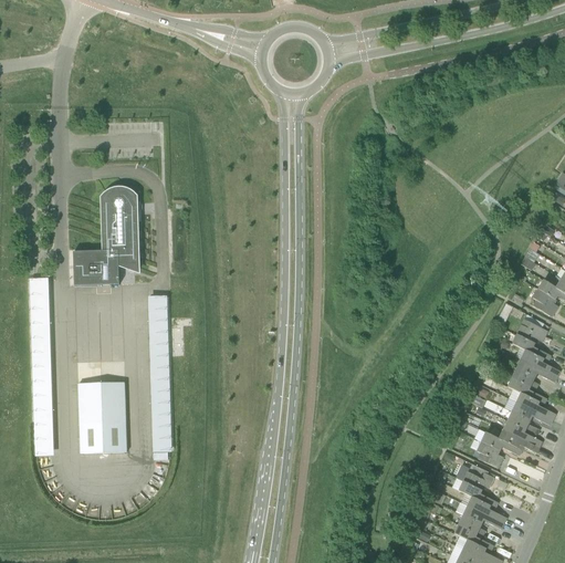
[(564,194),(564,190),(564,185),(556,179),(552,186),(564,194)]
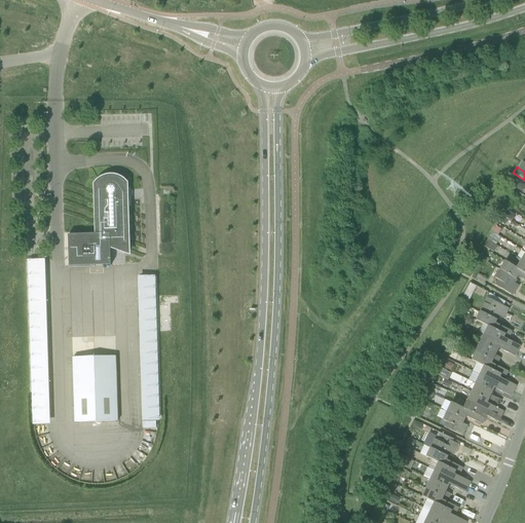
[(68,264),(110,263),(110,244),(114,244),(114,246),(127,250),(125,181),(124,180),(122,178),(121,177),(119,176),(118,176),(117,175),(115,175),(113,174),(111,174),(109,174),(107,174),(105,175),(104,175),(102,176),(101,177),(100,178),(98,179),(97,180),(96,181),(95,182),(96,231),(68,232),(68,264)]
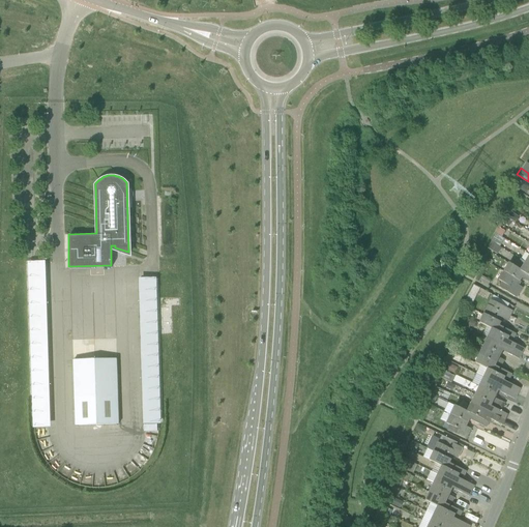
[(517,186),(526,192),(528,185),(528,184),(521,180),(517,186)]
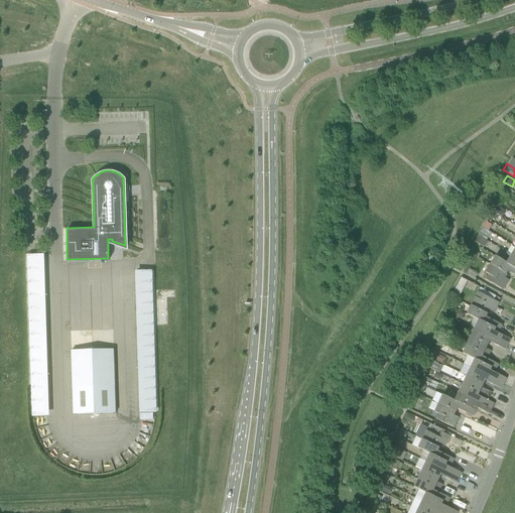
[(500,183),(496,189),(501,193),(505,186),(500,183)]
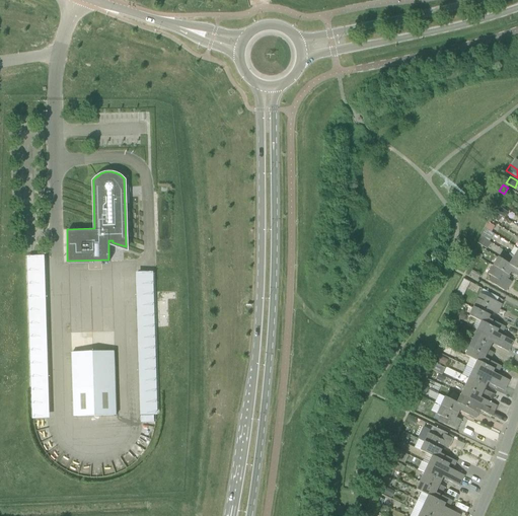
[(493,209),(495,210),(504,216),(507,210),(496,203),(493,209)]
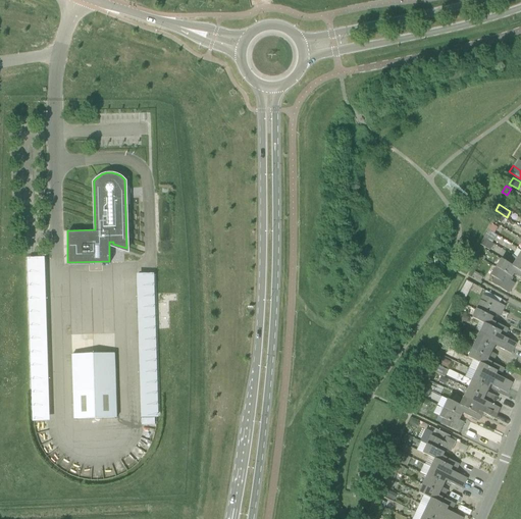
[(505,219),(507,217),(498,211),(493,219),(502,224),(505,219)]
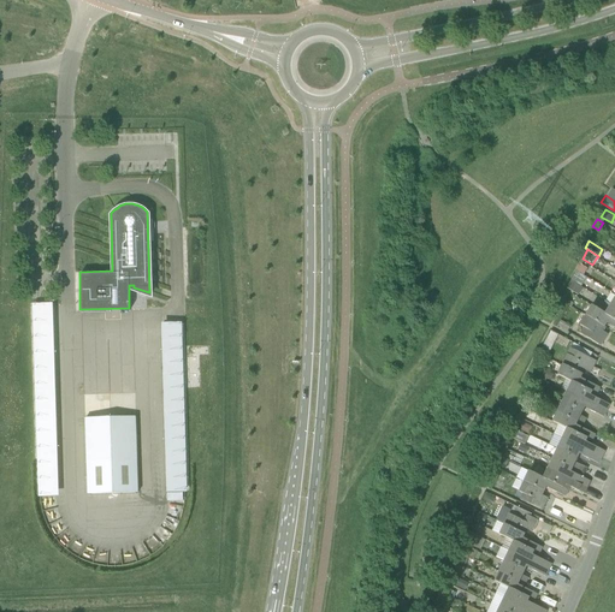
[(580,261),(575,268),(581,272),(586,266),(580,261)]
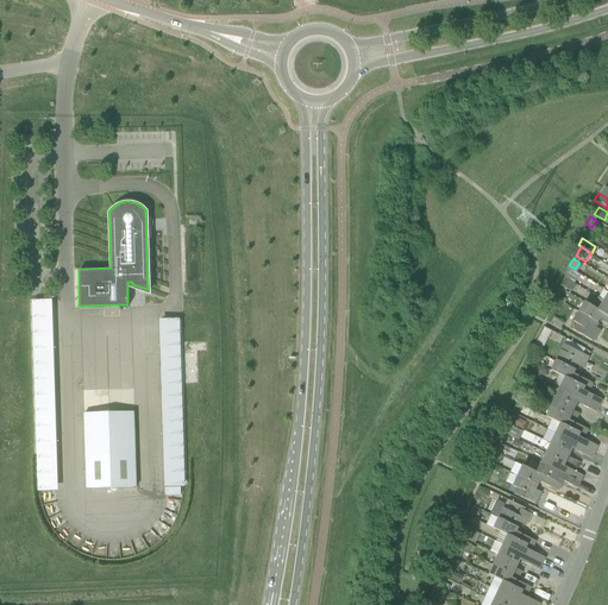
[(575,282),(564,275),(559,282),(571,289),(575,282)]
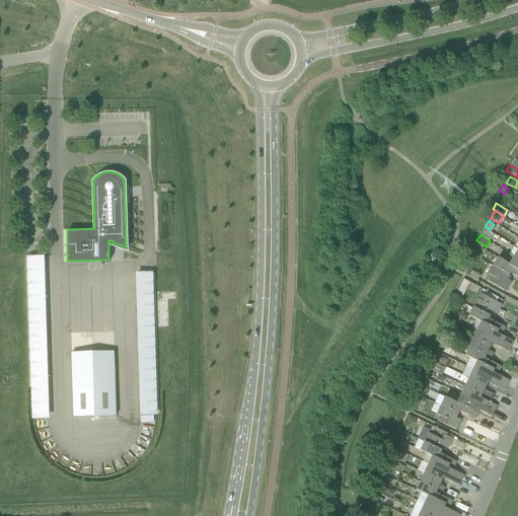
[(517,256),(513,253),(509,251),(504,260),(517,268),(517,256)]
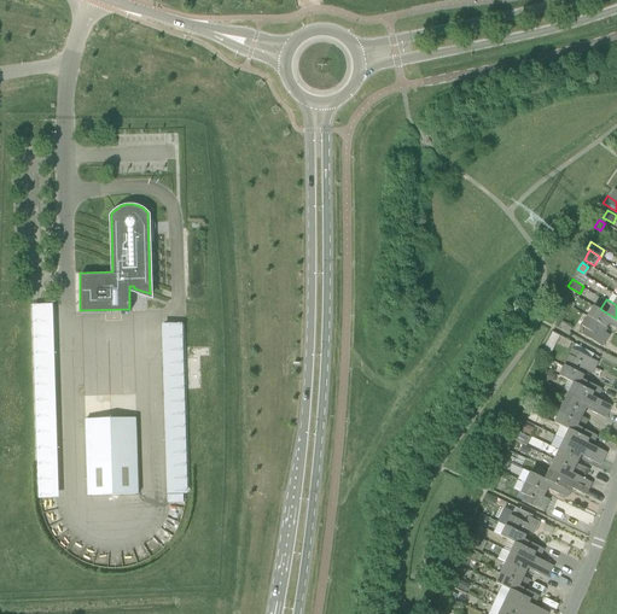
[(58,495),(52,304),(34,304),(40,495),(58,495)]
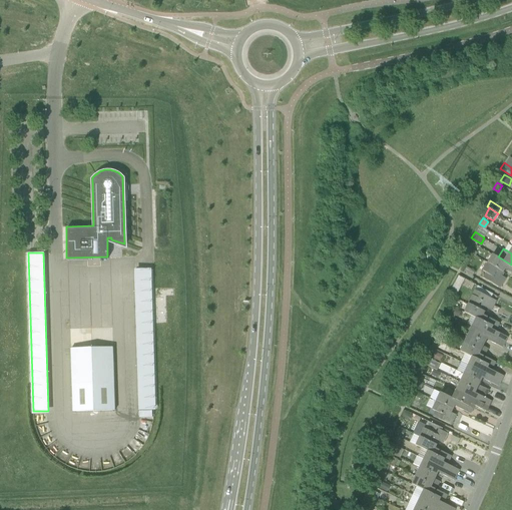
[(487,260),(503,270),(505,267),(509,269),(508,270),(511,272),(511,265),(498,257),(491,252),(487,260)]
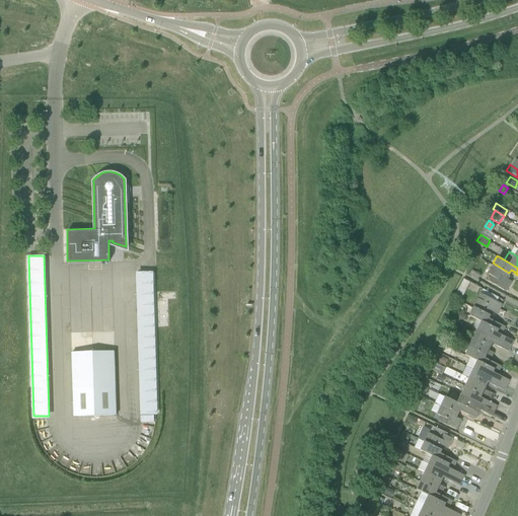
[(488,278),(505,289),(511,279),(506,277),(509,273),(493,263),(487,272),(490,274),(488,278)]
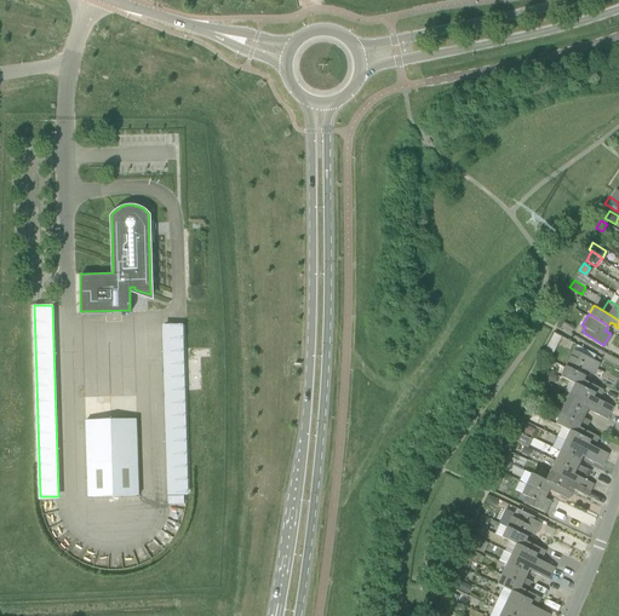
[(161,320),(166,491),(184,490),(179,320),(161,320)]
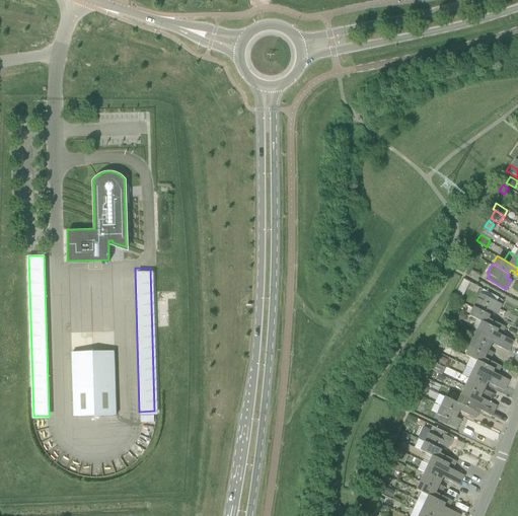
[(463,276),(453,295),(459,299),(467,285),(476,290),(479,285),(463,276)]
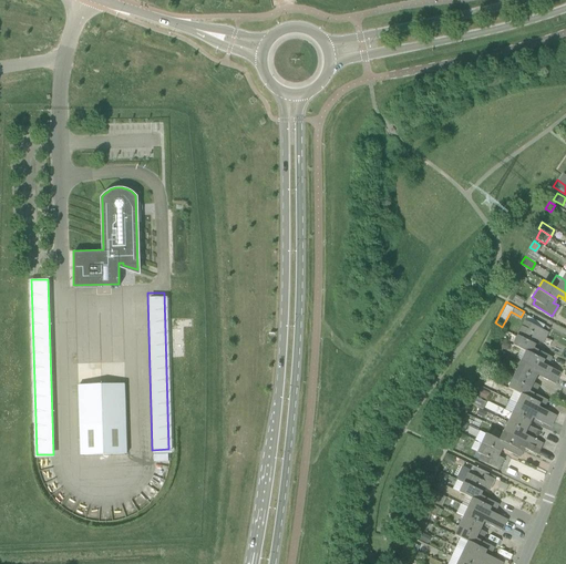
[(544,322),(527,314),(524,319),(516,334),(534,342),(536,338),(542,341),(547,329),(542,327),(544,322)]
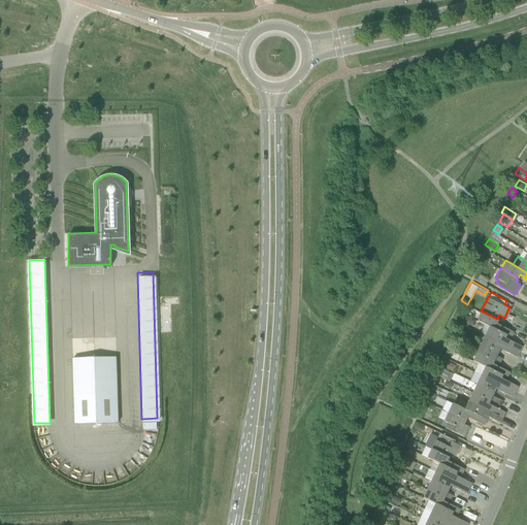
[(496,323),(497,319),(481,310),(476,320),(484,323),(505,333),(511,335),(513,330),(500,324),(500,325),(496,323)]
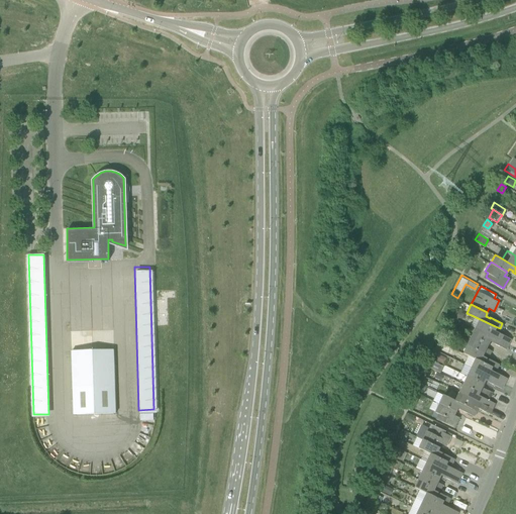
[(461,317),(465,312),(455,308),(452,315),(456,317),(457,315),(461,317)]
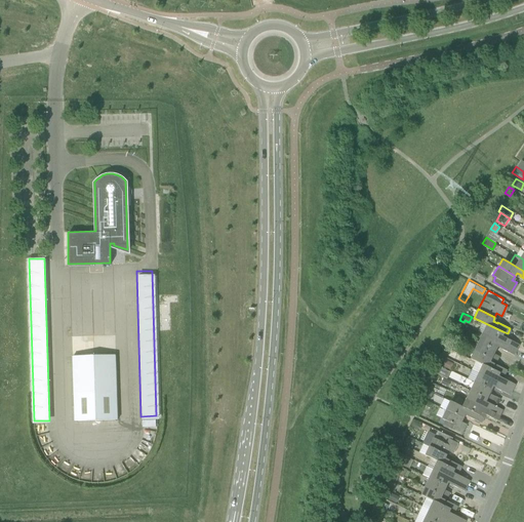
[(478,329),(482,331),(516,348),(518,343),(506,336),(506,337),(501,335),(502,331),(481,321),(478,329)]
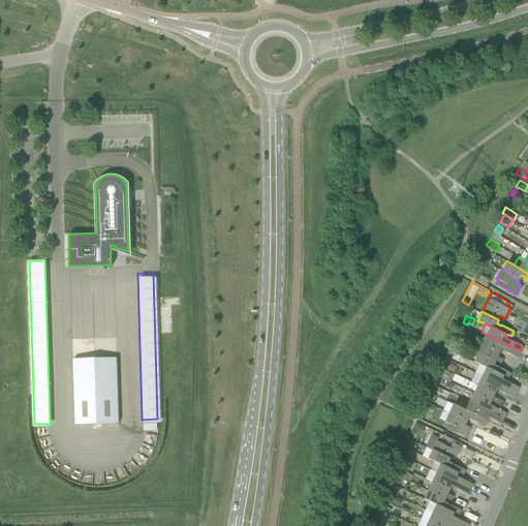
[(464,334),(467,328),(462,325),(459,331),(464,334)]
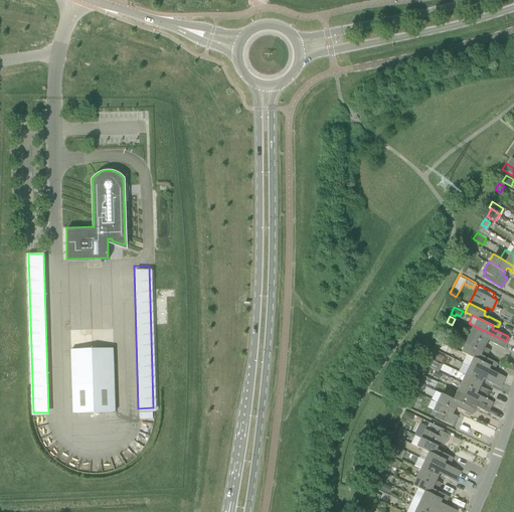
[(503,346),(506,341),(473,325),(469,334),(486,341),(487,338),(492,340),(503,346)]
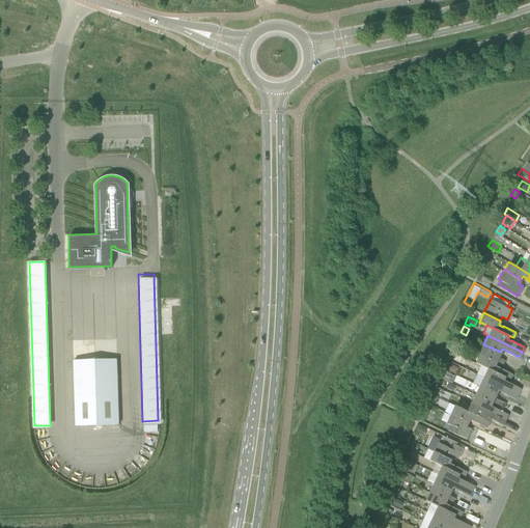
[(499,356),(501,352),(483,344),(479,353),(497,361),(502,363),(504,358),(503,358),(499,356)]
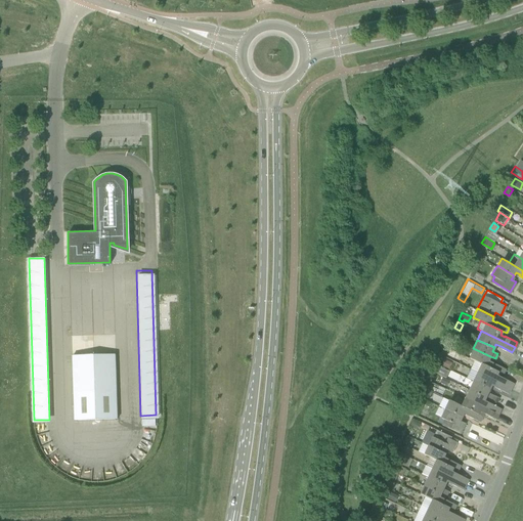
[(488,360),(490,356),(473,348),(469,356),(474,359),(498,371),(503,373),(506,367),(493,361),(492,362),(488,360)]
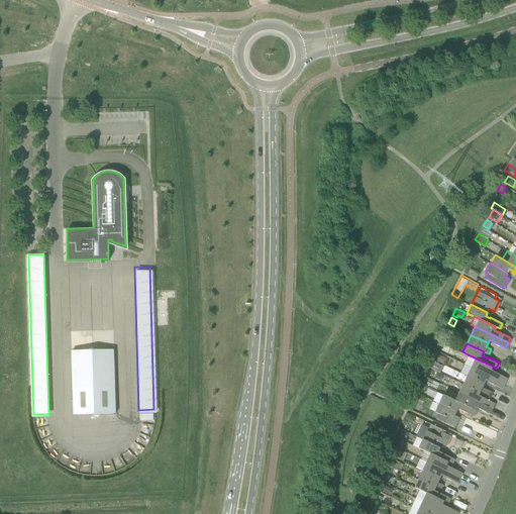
[(71,348),(73,413),(115,411),(113,347),(71,348)]
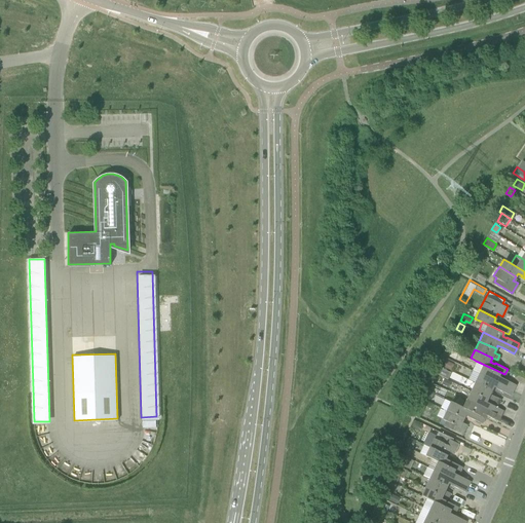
[(445,359),(442,364),(450,368),(453,363),(445,359)]
